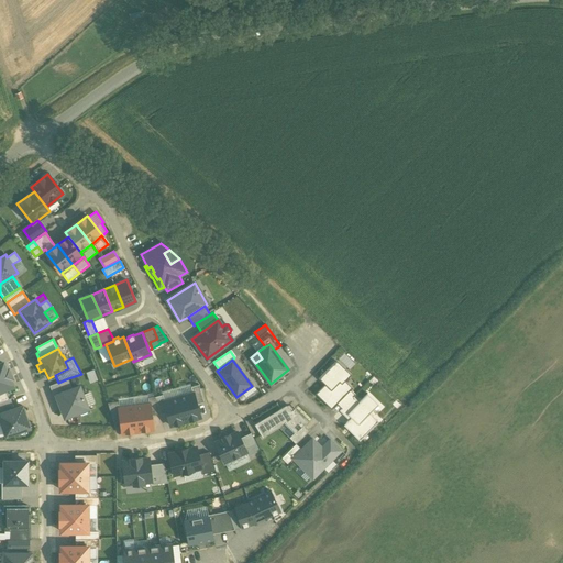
[(341,381),(351,389),(352,387),(345,381),(351,374),(337,360),(334,362),(348,374),(341,381)]
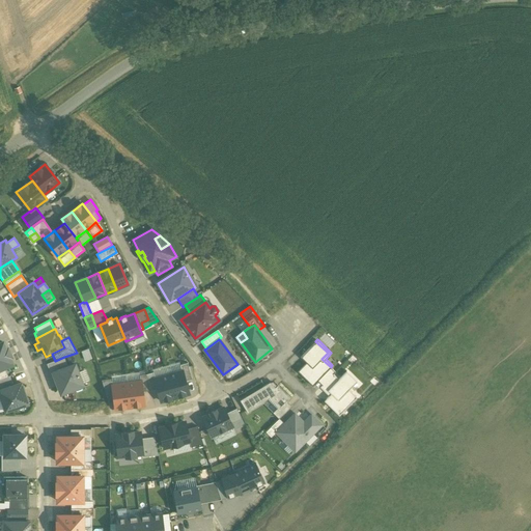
[(306,362),(308,364),(300,373),(312,386),(317,381),(331,367),(322,359),(328,353),(315,341),(301,357),(306,362)]
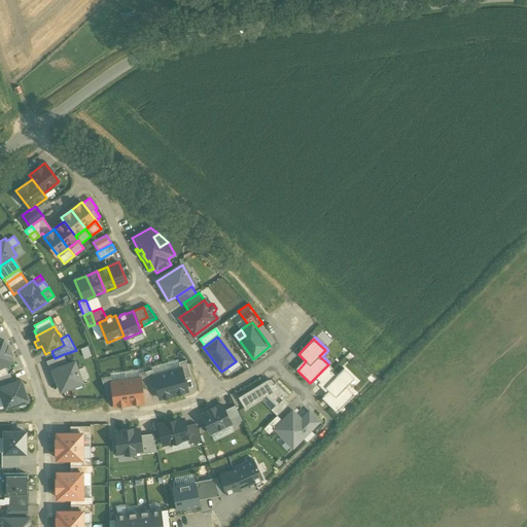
[(0,365),(4,364),(12,360),(9,354),(10,353),(7,346),(5,347),(2,340),(0,341),(0,365)]
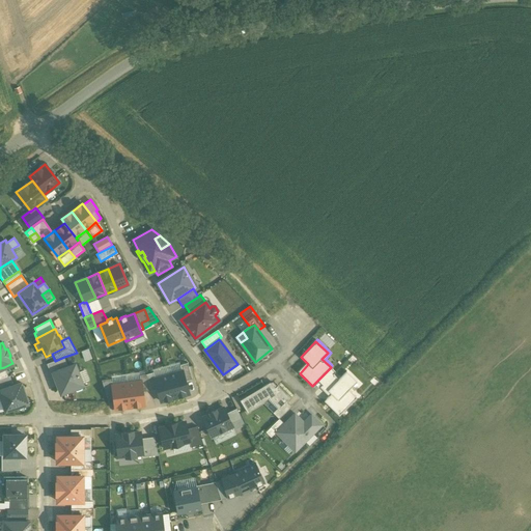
[(54,373),(53,373),(67,367),(64,357),(55,361),(47,364),(51,374),(54,373)]
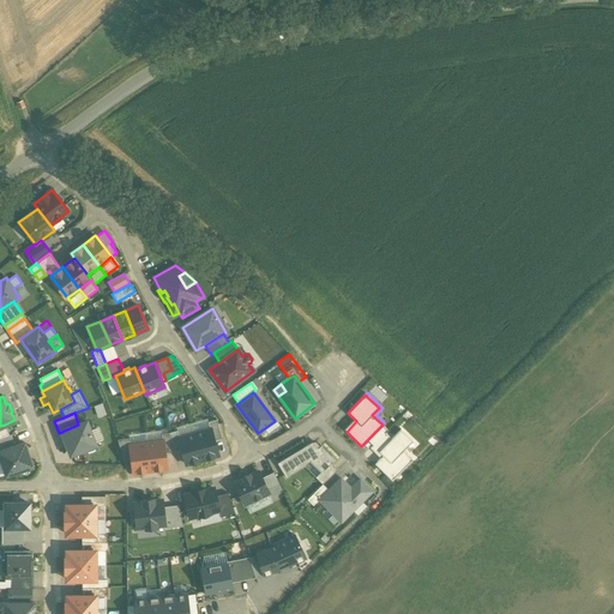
[(344,429),(347,432),(356,421),(354,419),(344,429)]
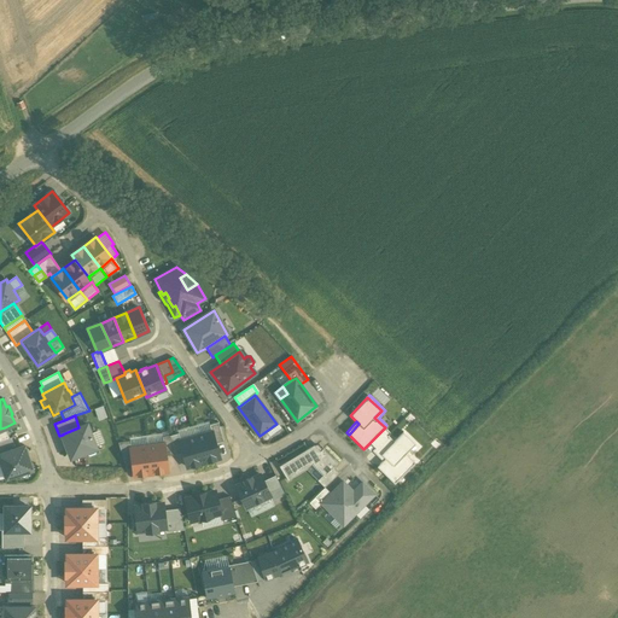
[(216,443),(223,441),(219,423),(210,425),(211,432),(213,431),(216,443)]
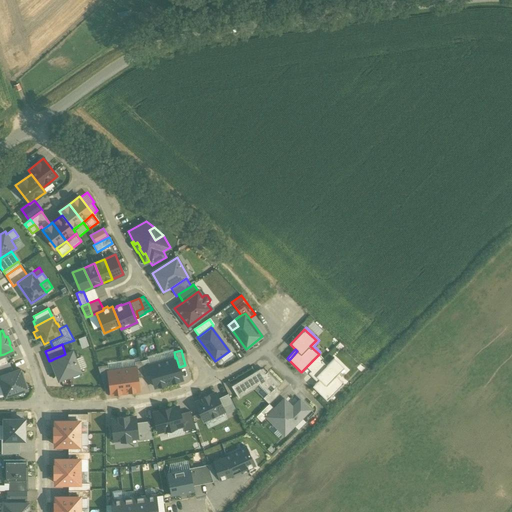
[(52,360),(59,379),(79,371),(79,370),(75,359),(72,352),(65,354),(51,360),(52,360)]
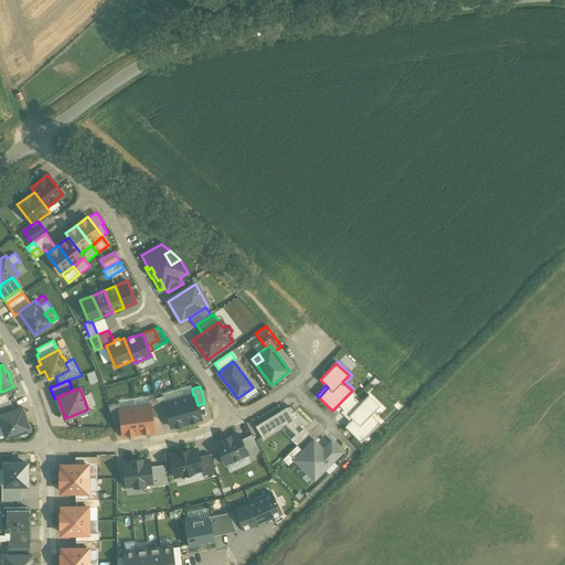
[(352,391),(338,405),(342,411),(354,397),(356,395),(352,391)]
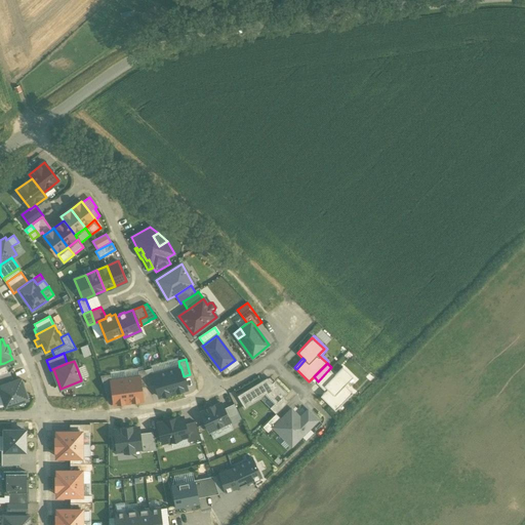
[(84,365),(77,368),(81,379),(89,376),(84,365)]
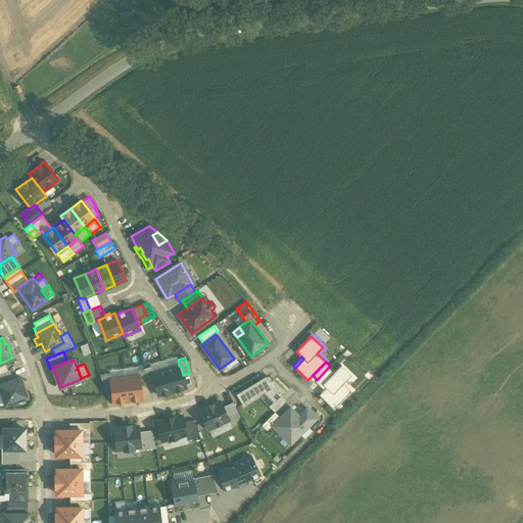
[(182,389),(186,388),(183,375),(180,365),(165,369),(173,392),(182,390),(182,389)]
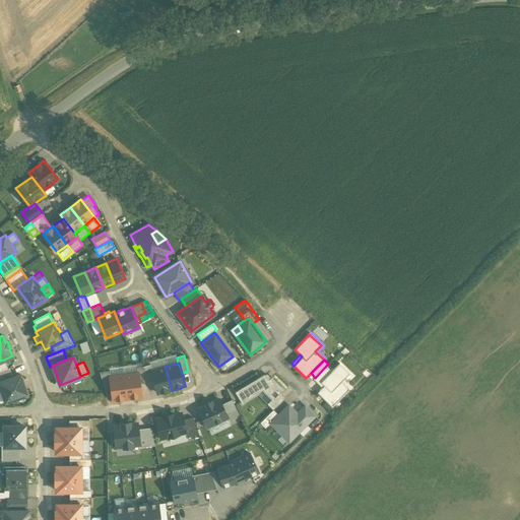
[(323,398),(332,407),(349,389),(349,388),(348,389),(340,382),(348,374),(339,365),(340,365),(339,364),(331,372),(321,382),(324,386),(322,388),(319,391),(325,396),(323,398)]
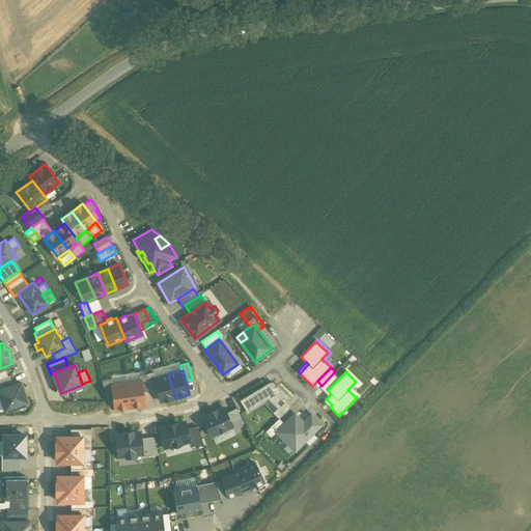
[(155,379),(154,372),(146,374),(150,390),(157,389),(155,379)]
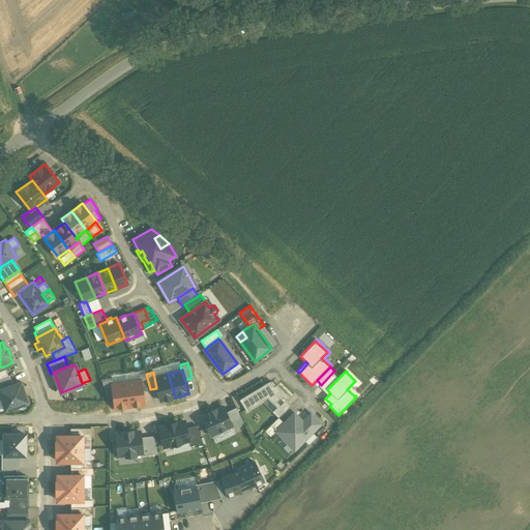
[(355,396),(356,395),(349,389),(356,381),(347,372),(346,372),(355,381),(347,389),(355,396)]
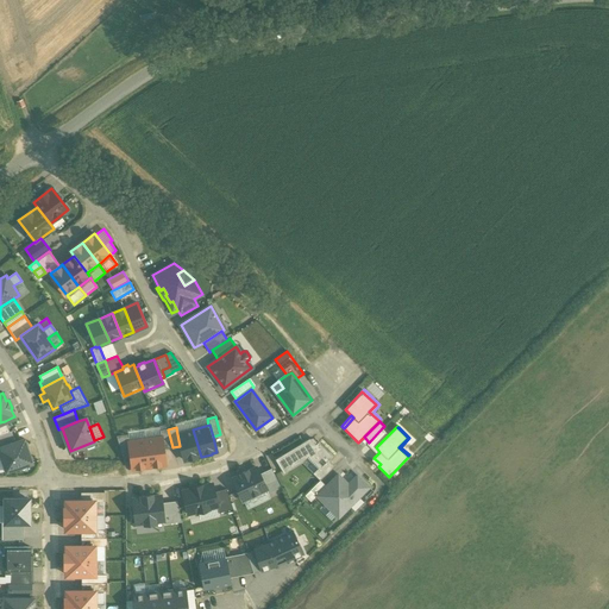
[(377,454),(380,452),(376,447),(388,435),(382,428),(369,443),(366,444),(377,454)]
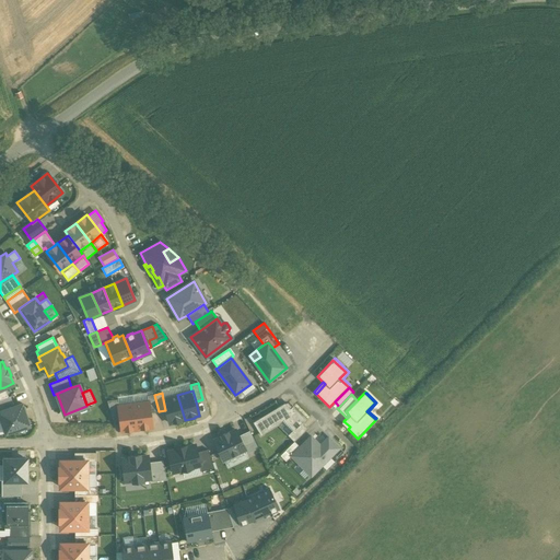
[(159,411),(154,395),(147,396),(148,403),(149,403),(150,412),(159,411)]
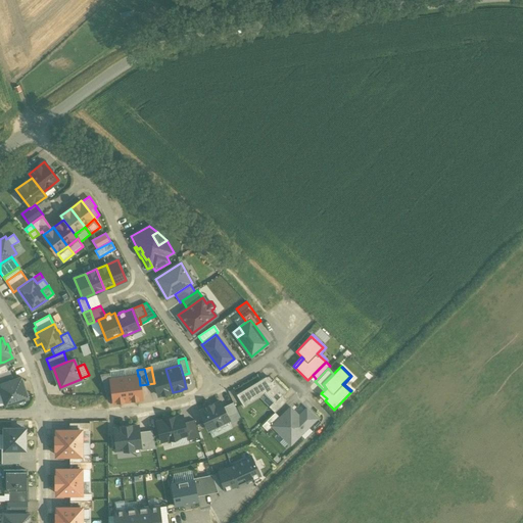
[(173,392),(165,369),(152,373),(154,383),(158,395),(162,394),(162,395),(173,392)]
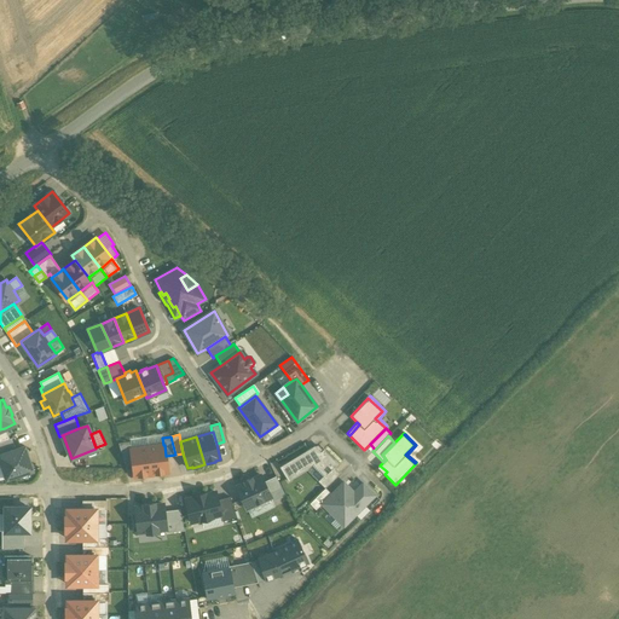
[(0,453),(16,450),(11,438),(10,439),(0,441),(0,453)]
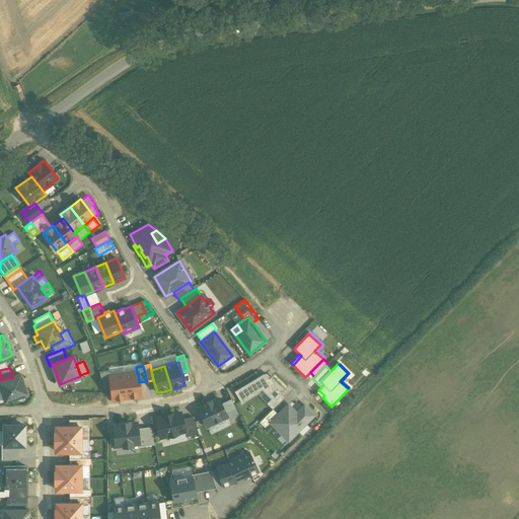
[(110,376),(109,370),(99,372),(103,387),(110,386),(109,376),(110,376)]
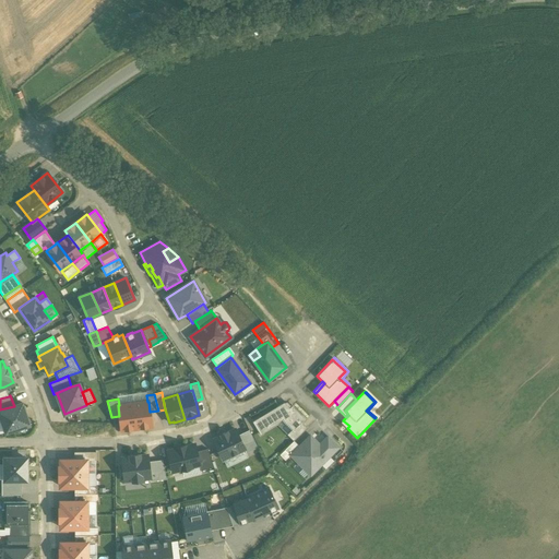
[(150,412),(149,402),(147,402),(133,403),(137,429),(146,428),(146,427),(152,426),(150,412)]
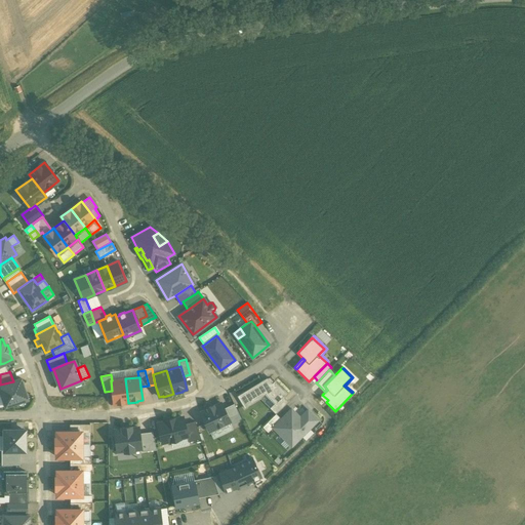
[(284,397),(287,394),(274,380),(272,382),(267,377),(237,396),(244,408),(245,408),(245,406),(255,400),(254,399),(264,394),(276,405),(284,397)]
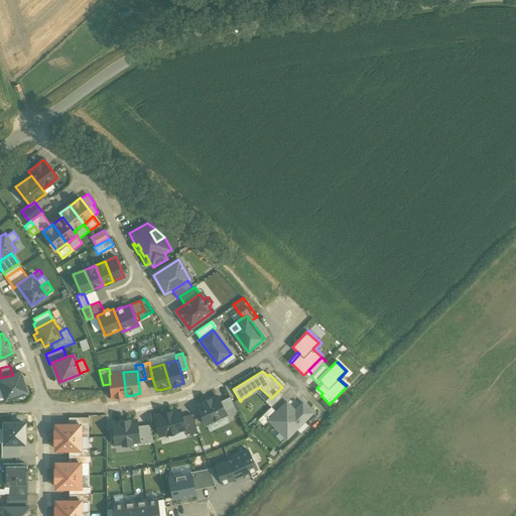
[(5,400),(27,392),(20,372),(13,375),(0,378),(0,384),(1,389),(5,399),(5,400)]
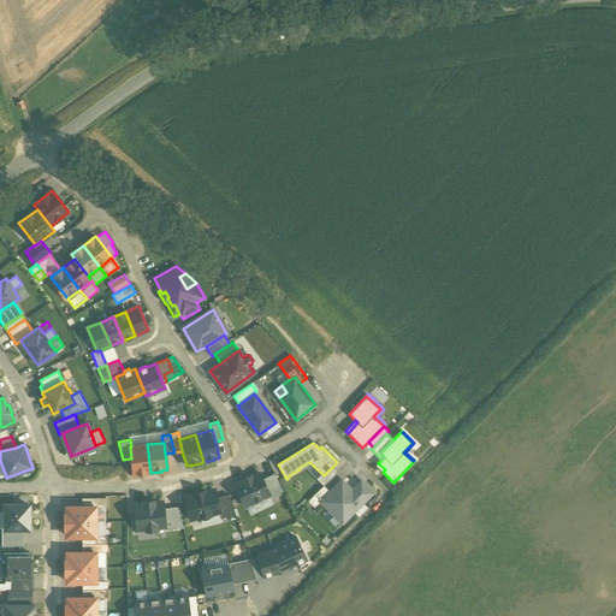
[(150,473),(147,444),(130,446),(131,458),(134,474),(138,473),(140,474),(150,473)]
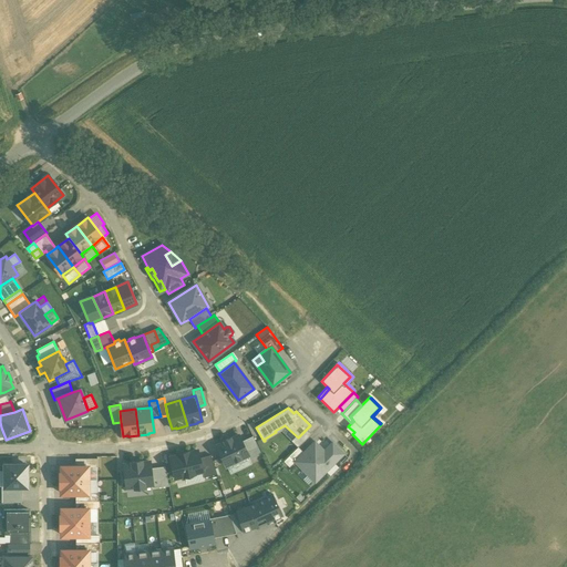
[(265,439),(265,441),(281,431),(292,442),(298,447),(312,434),(307,429),(298,437),(285,425),(275,431),(276,432),(265,439)]
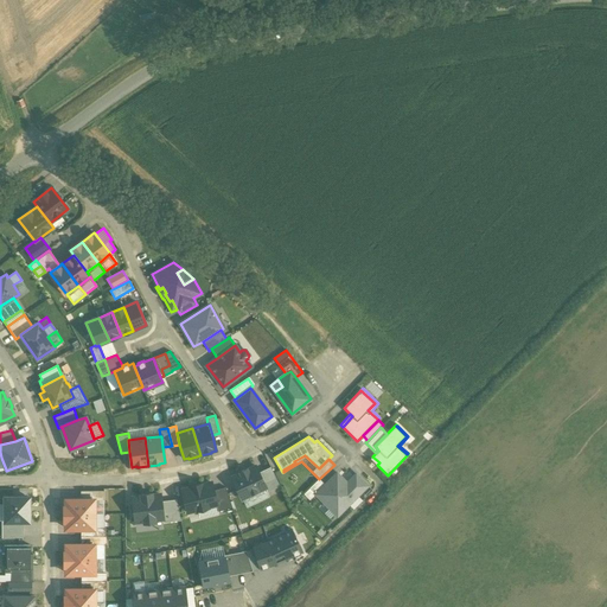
[(231,478),(242,499),(264,487),(266,487),(259,472),(255,466),(247,470),(247,468),(240,472),(241,473),(231,478)]
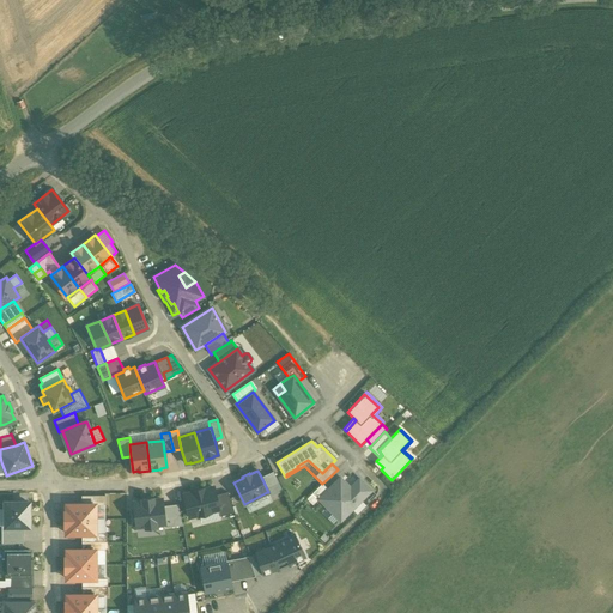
[(261,477),(268,492),(267,492),(269,497),(283,491),(273,472),(261,477)]
